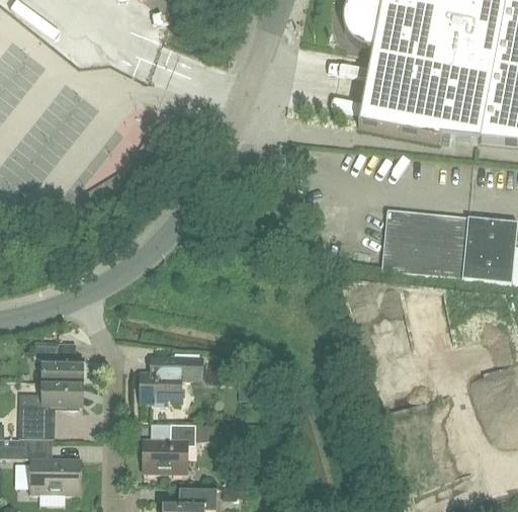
[(348,0),(344,6),(342,13),(342,20),(343,27),(345,33),(349,39),(354,45),(360,48),(367,50),(398,56),(384,122),(381,121),(359,117),(357,124),(440,141),(442,131),(479,138),(479,141),(517,145),(517,0),(348,0)]
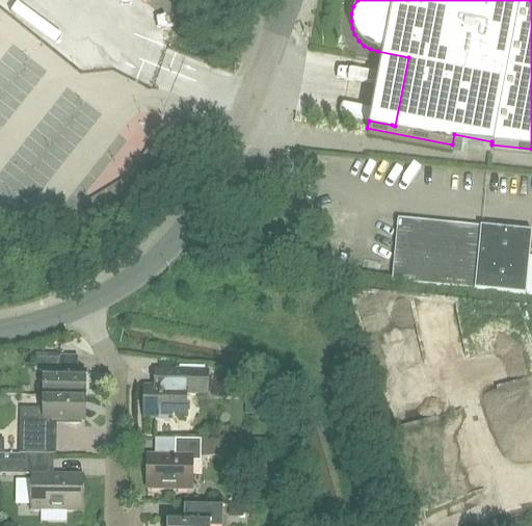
[(391,278),(525,290),(531,227),(397,214),(391,278)]
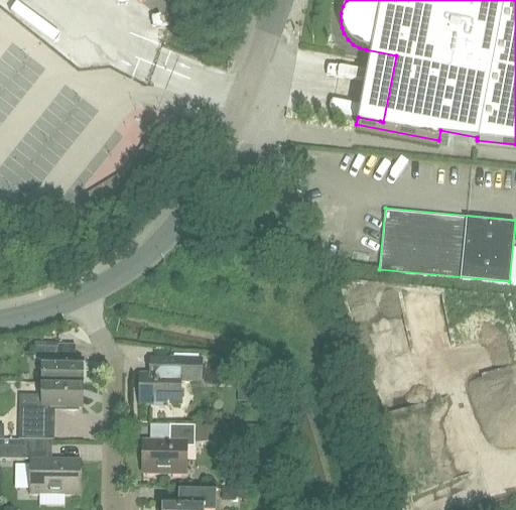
[(81,355),(55,355),(55,343),(32,343),(31,355),(40,355),(40,378),(81,379),(81,355)]
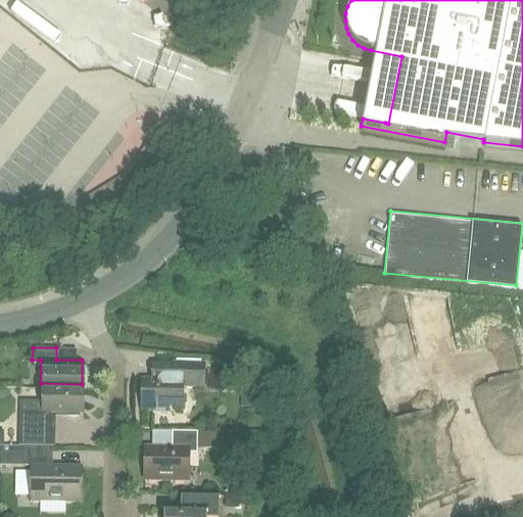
[(150,358),(150,376),(140,376),(140,406),(181,407),(181,383),(204,383),(204,358),(150,358)]
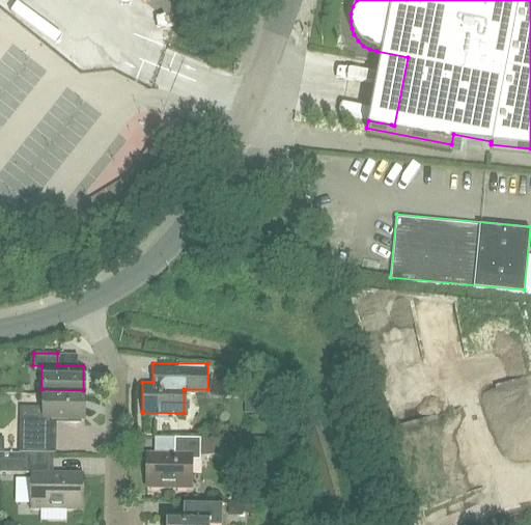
[(28,406),(19,406),(18,448),(26,448),(26,447),(52,448),(57,444),(57,443),(52,434),(49,434),(50,415),(83,415),(83,390),(42,389),(42,404),(28,404),(28,406)]
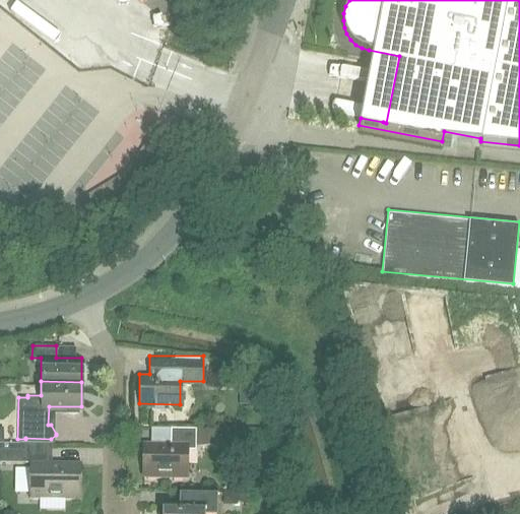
[(170,441),(142,441),(142,473),(186,473),(186,446),(194,446),(195,425),(170,425),(170,441)]
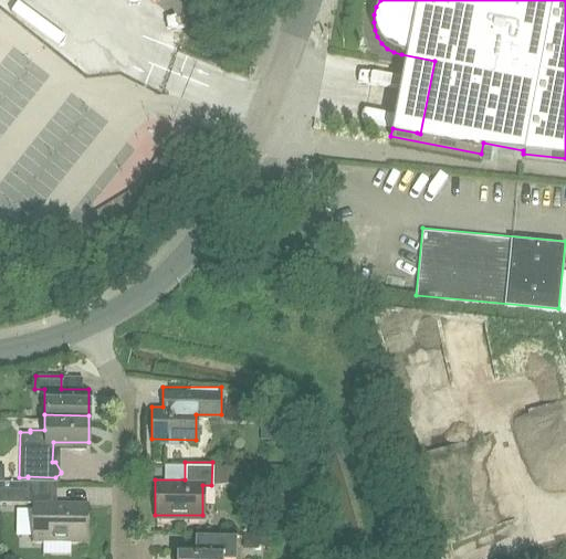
[(28,477),(19,477),(0,476),(0,497),(28,498),(28,477)]
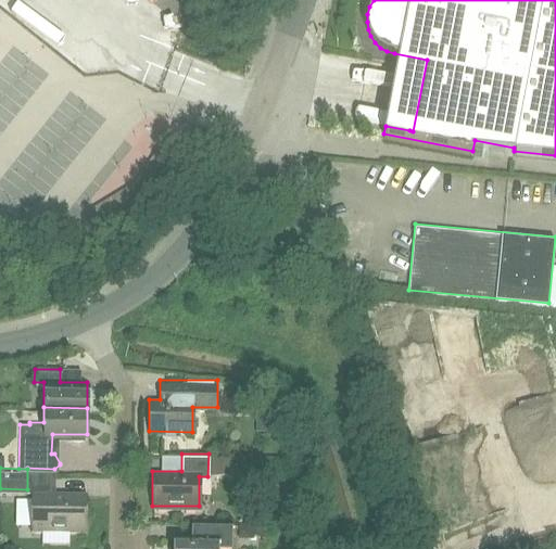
[(85,530),(86,490),(30,490),(30,528),(85,530)]
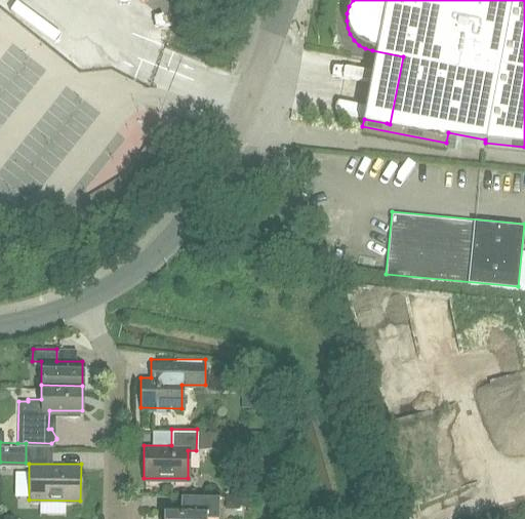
[(205,518),(206,517),(217,518),(218,492),(194,491),(194,488),(182,488),(180,504),(165,503),(164,518),(205,518)]
